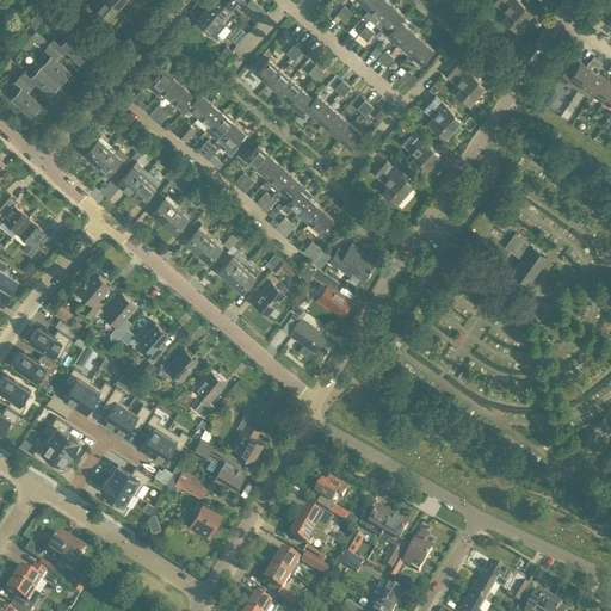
[(56,1),(54,0),(45,0),(38,11),(44,17),(55,6),(54,5),(56,1)]
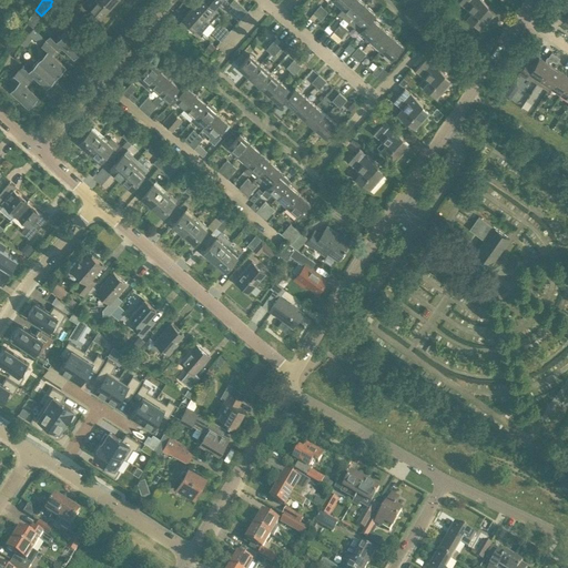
[(87,8),(88,7),(101,18),(110,7),(102,0),(83,0),(81,3),(87,8)]
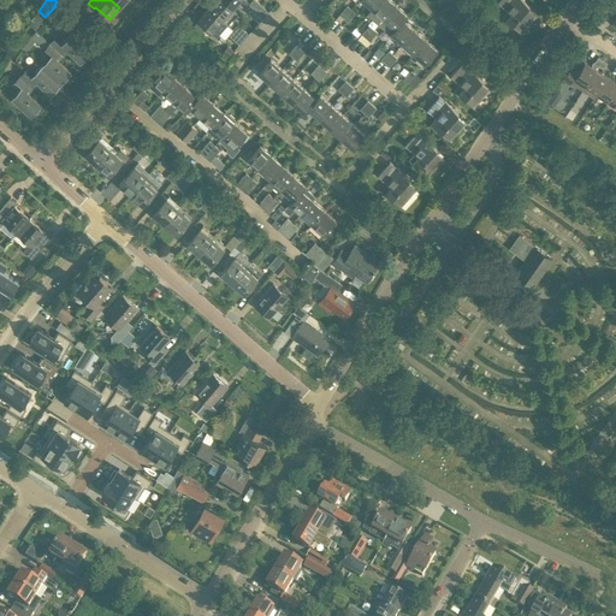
[(231,10),(220,0),(214,0),(207,7),(227,25),(237,13),(232,9),(231,10)]
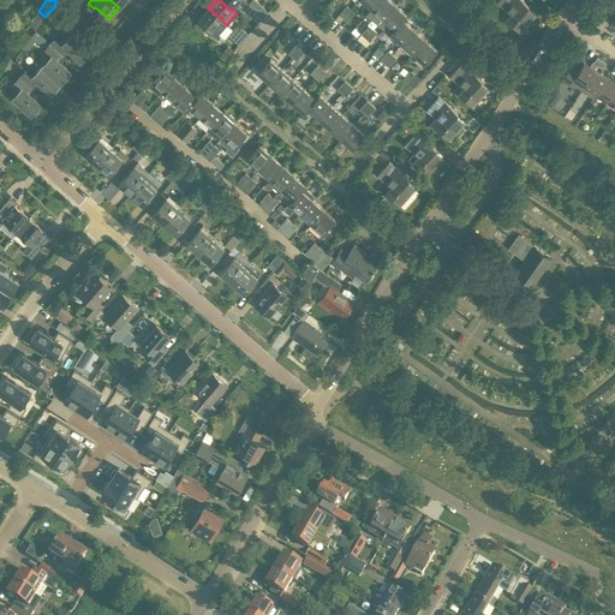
[(268,12),(255,0),(252,0),(249,5),(252,7),(263,17),(268,12)]
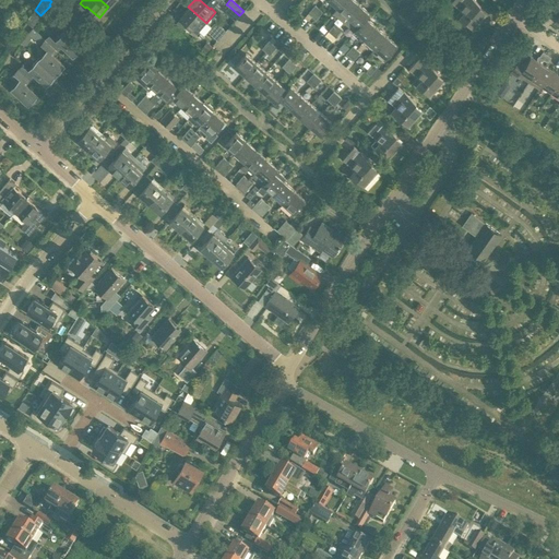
[(347,16),(359,4),(354,0),(344,0),(337,8),(347,16)]
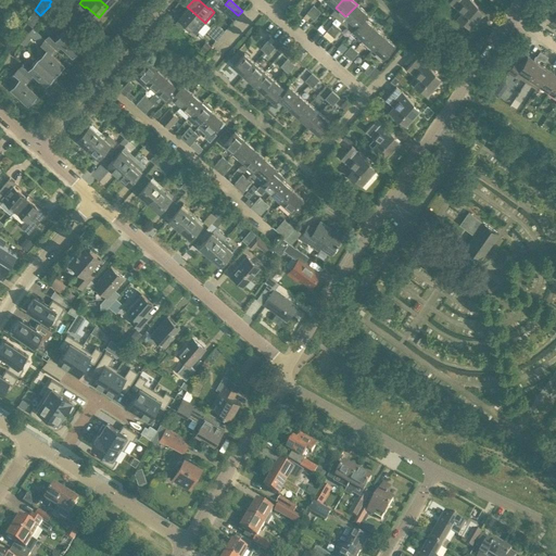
[(471,30),(485,15),(476,8),(478,4),(472,0),(450,0),(449,2),(457,9),(453,14),(471,30)]
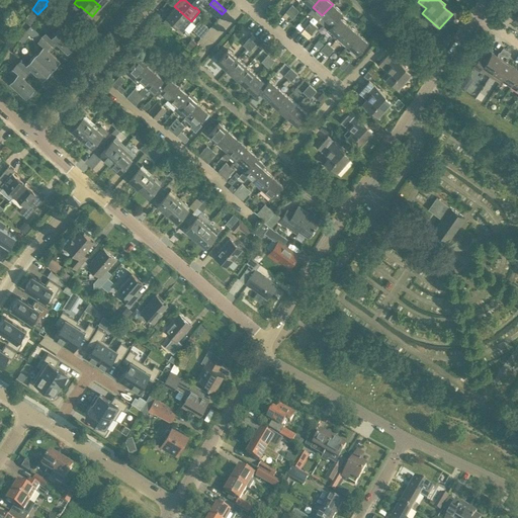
[(332,24),(339,16),(342,12),(333,4),(322,15),(332,24)]
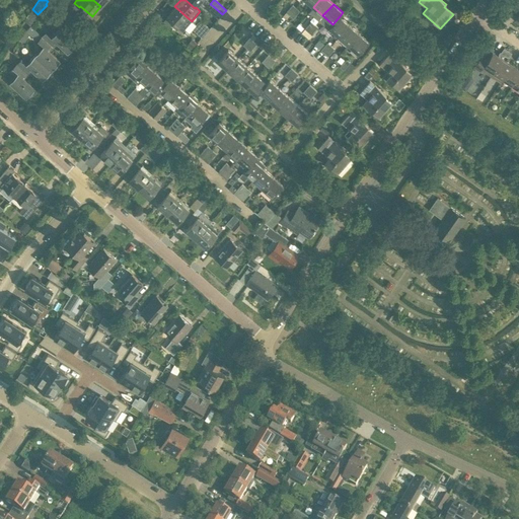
[(286,19),(287,18),(290,15),(296,8),(293,5),(283,16),(286,19)]
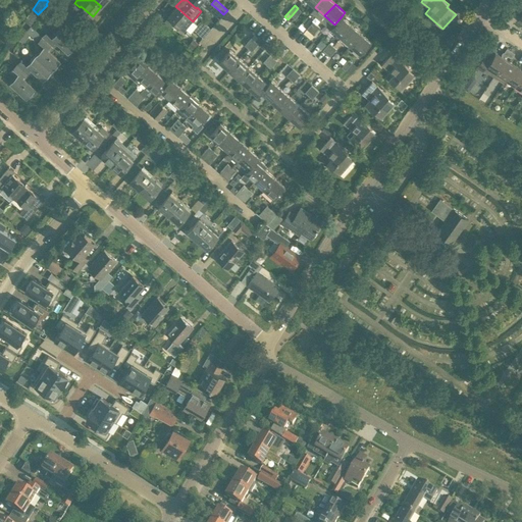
[(181,33),(193,21),(175,6),(167,16),(174,22),(172,24),(181,33)]
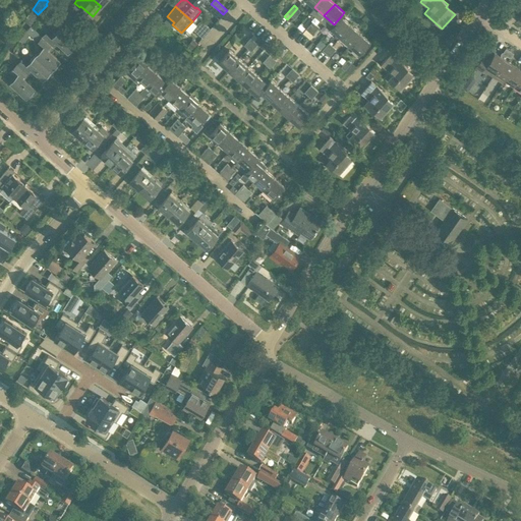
[(219,19),(223,14),(214,6),(210,11),(219,19)]
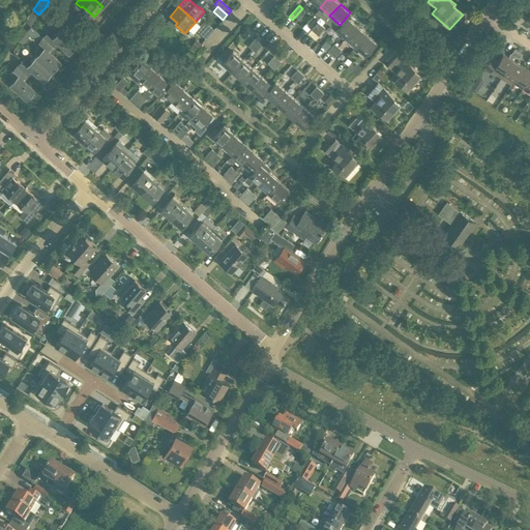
[(299,19),(306,11),(302,8),(296,16),(299,19)]
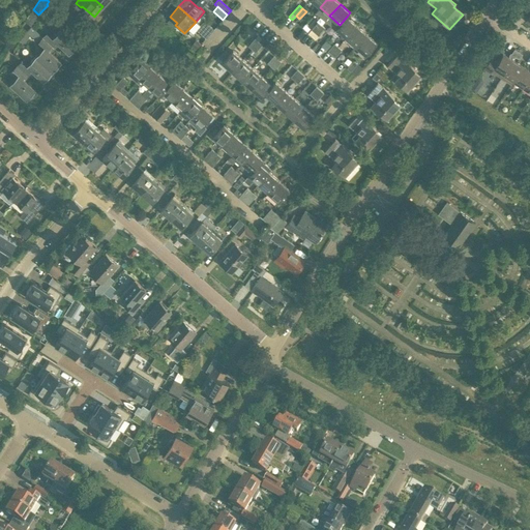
[(356,25),(347,17),(340,25),(335,28),(346,37),(356,25)]
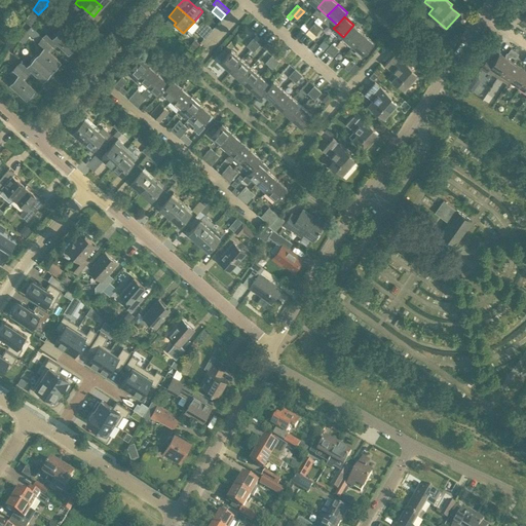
[(209,34),(212,30),(202,21),(198,26),(209,34)]
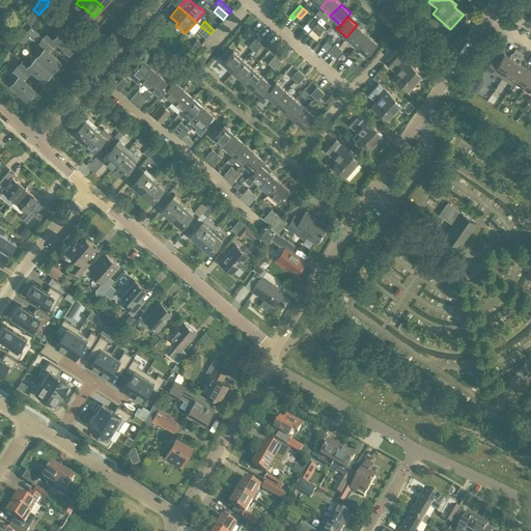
[(315,33),(323,25),(318,22),(312,29),(315,33)]
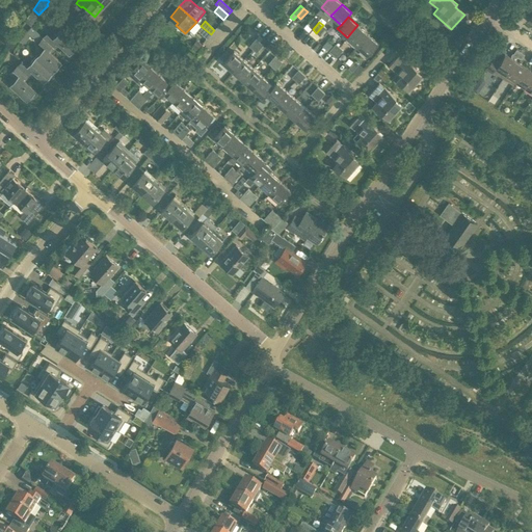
[(247,25),(238,34),(243,38),(251,28),(249,27),(247,25)]
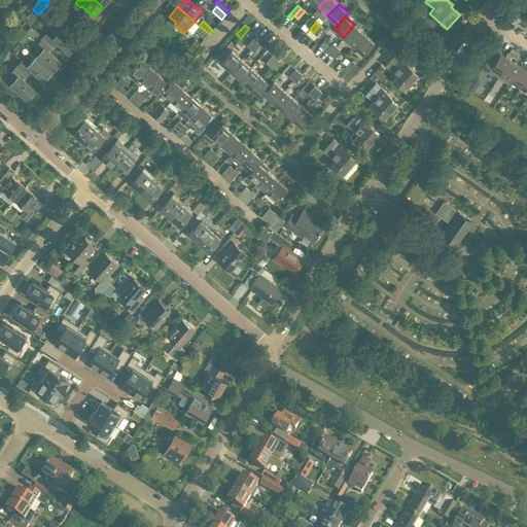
[(317,36),(323,28),(320,25),(313,33),(317,36)]
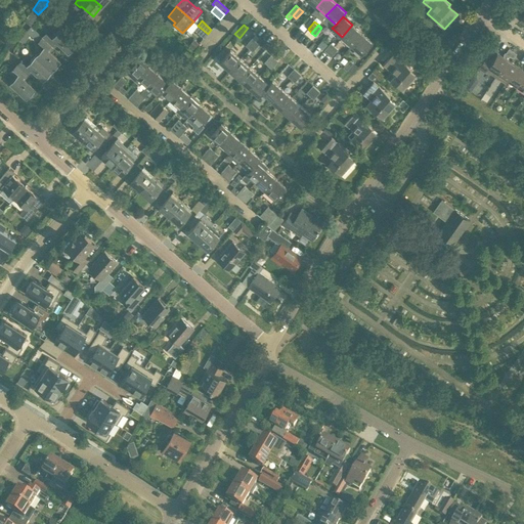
[(351,45),(362,34),(352,25),(342,37),(351,45)]
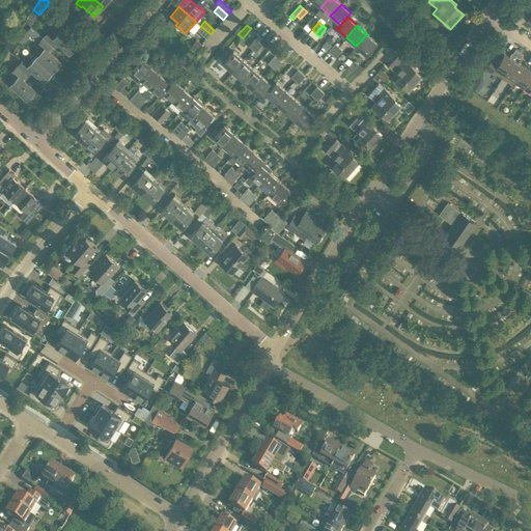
[(43,36),(31,26),(27,31),(37,42),(38,40),(45,46),(35,56),(52,73),(62,61),(51,51),(54,48),(42,36),(43,36)]
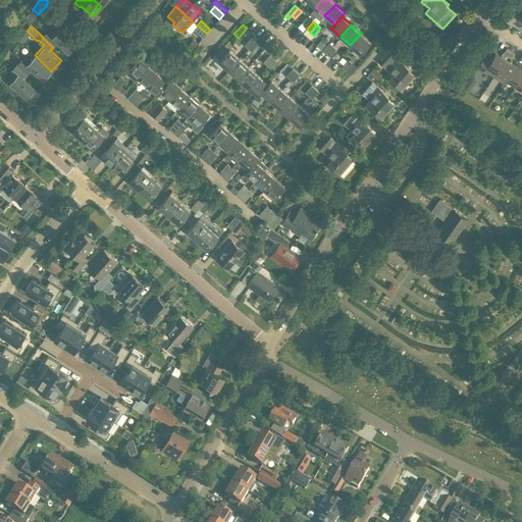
[(203,38),(207,34),(197,25),(193,30),(203,38)]
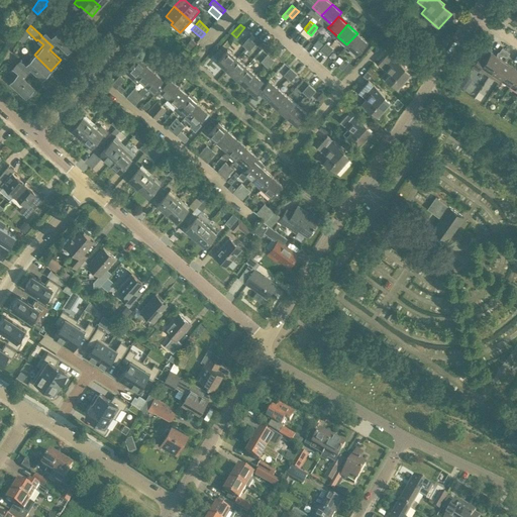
[(77,42),(60,27),(50,36),(44,31),(40,35),(53,46),(56,43),(67,53),(77,42)]
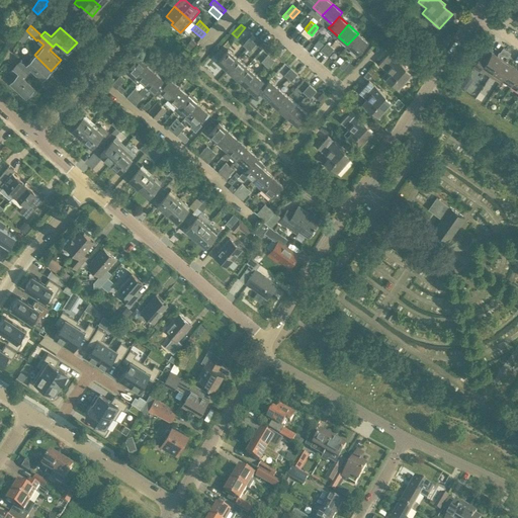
[(357,54),(367,41),(358,33),(347,45),(357,54)]
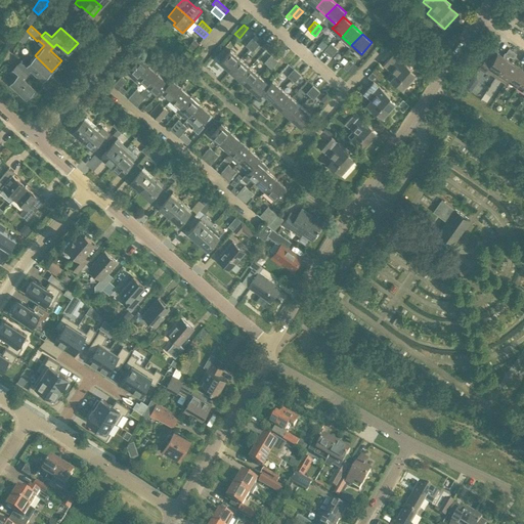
[(249,48),(255,41),(252,38),(246,45),(249,48)]
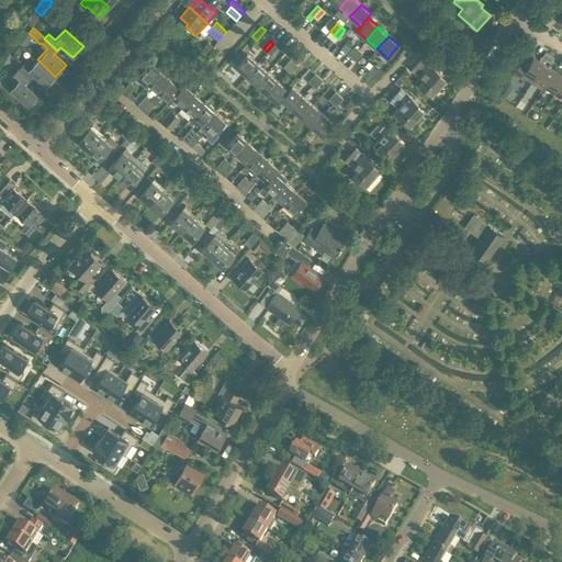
[(273,44),(267,52),(271,55),(278,47),(273,44)]
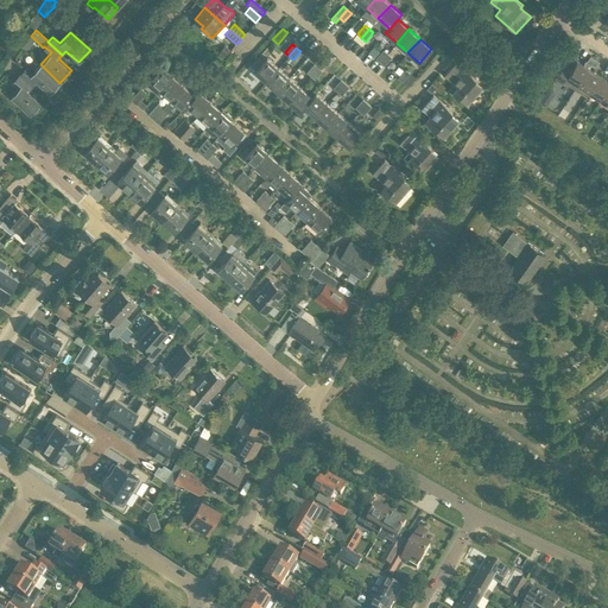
[(380,62),(387,54),(384,50),(377,58),(380,62)]
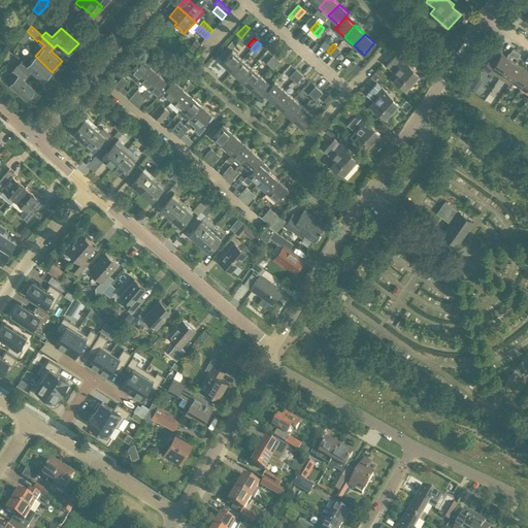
[(334,57),(340,50),(336,46),(330,54),(334,57)]
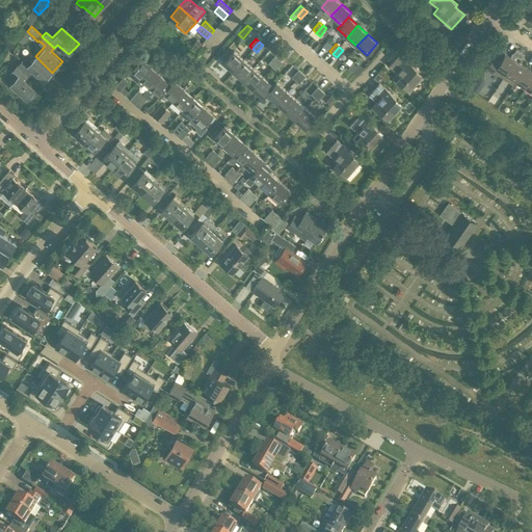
[(517,56),(521,51),(516,49),(513,53),(514,55),(513,55),(511,56),(505,53),(501,59),(495,55),(486,69),(493,73),(494,71),(503,77),(515,59),(517,56)]
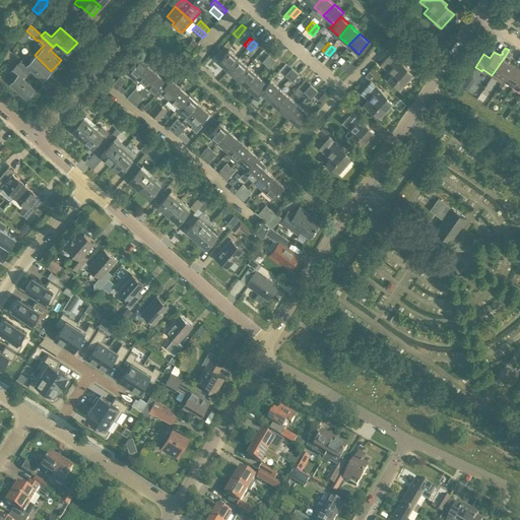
[(228,70),(238,58),(229,50),(217,61),(228,70)]
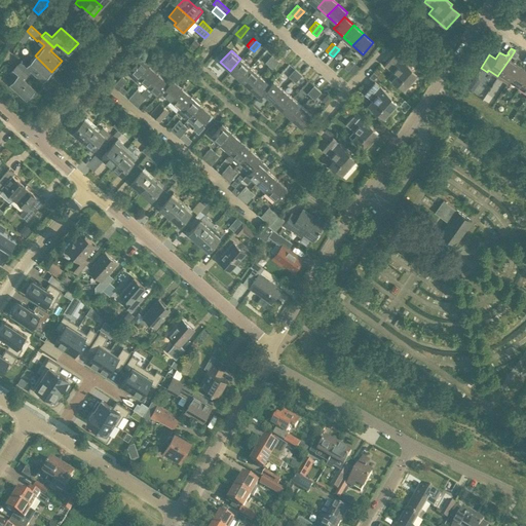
[(395,53),(384,65),(393,73),(389,78),(406,92),(419,78),(410,70),(412,68),(395,53)]
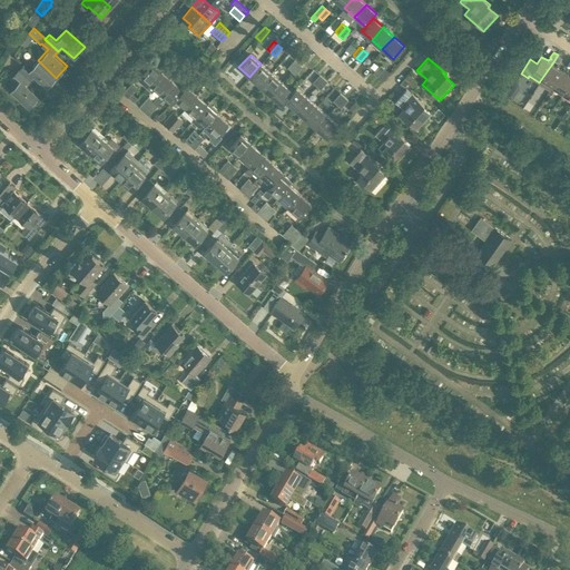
[(33,66),(27,59),(22,65),(18,70),(30,81),(33,78),(46,88),(56,78),(38,60),(33,66)]
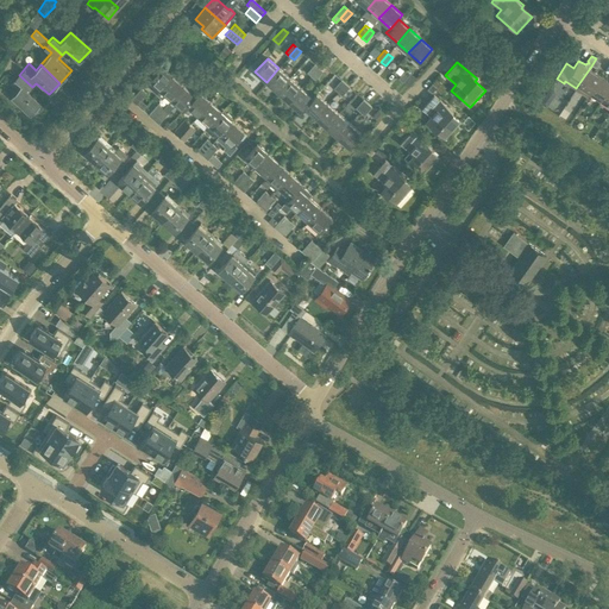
[(312,76),(319,68),(315,64),(307,73),(312,76)]
